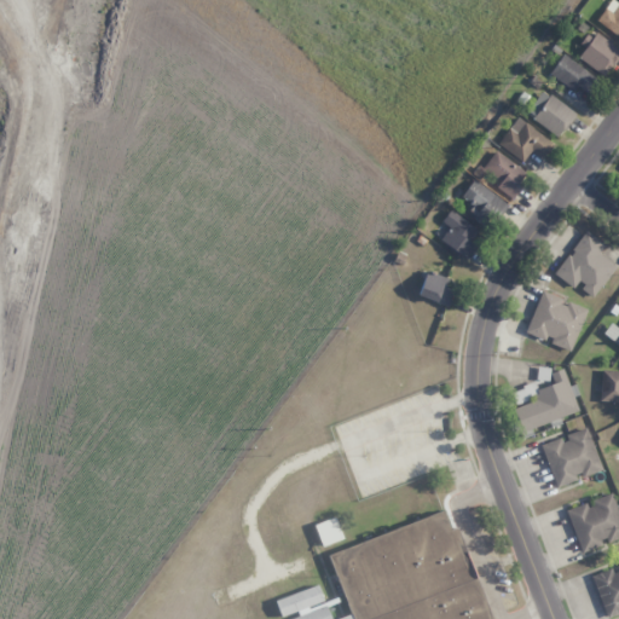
[(618,5),(611,0),(608,0),(596,22),(618,35),(618,5)]
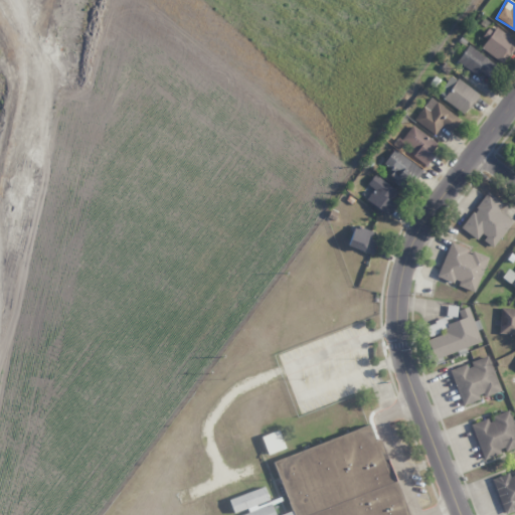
[(482,37),(485,39),(480,49),(504,62),(514,42),(514,39),(488,25),(482,37)]
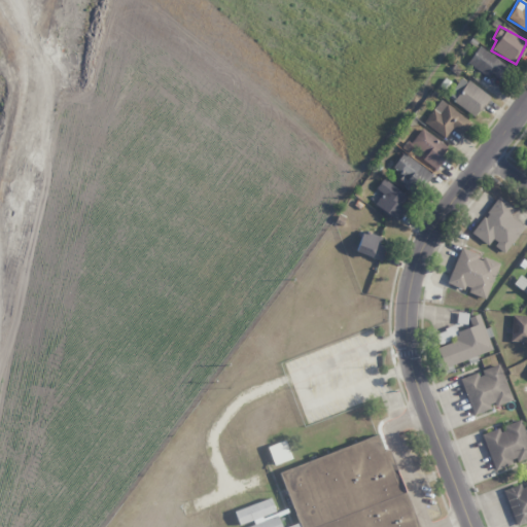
[(505,63),(478,47),(467,64),(496,80),(505,63)]
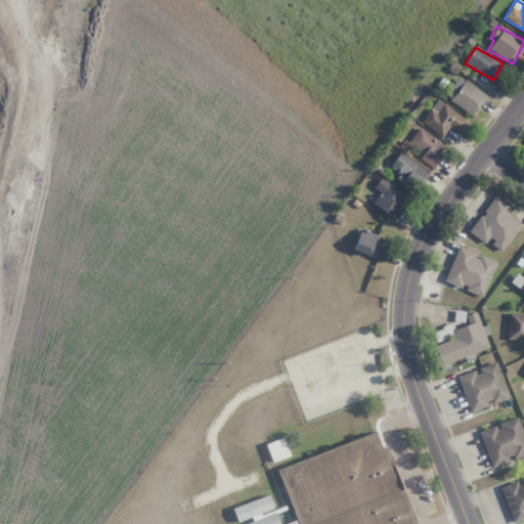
[(472,116),(487,96),(459,76),(444,95),(472,116)]
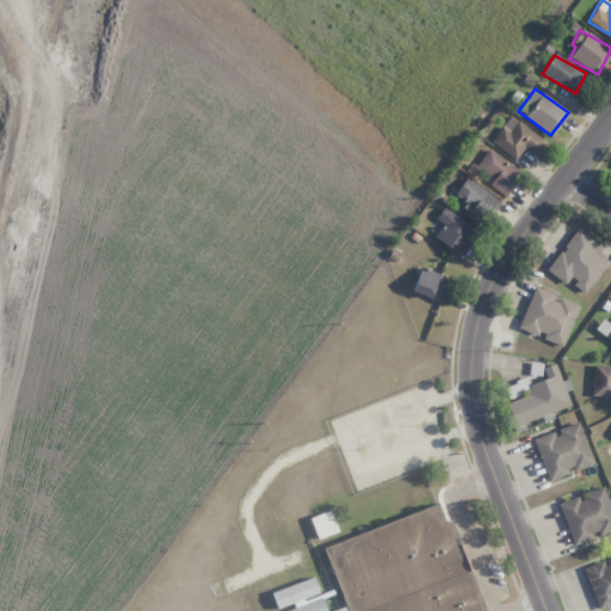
[(548,140),(508,116),(492,143),(517,159),(523,148),(538,158),(548,140)]
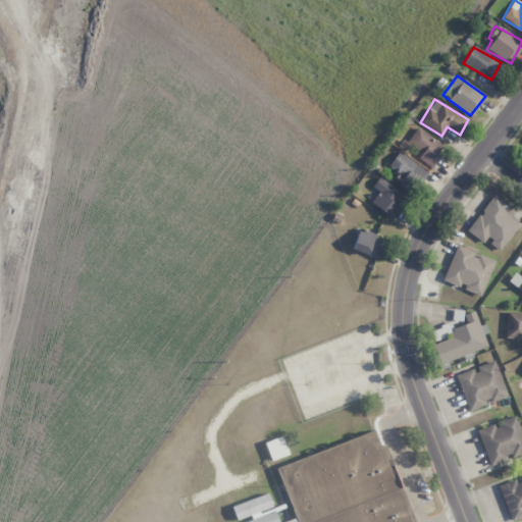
[(422,152),(418,158),(432,167),(446,146),(416,127),(407,143),(422,152)]
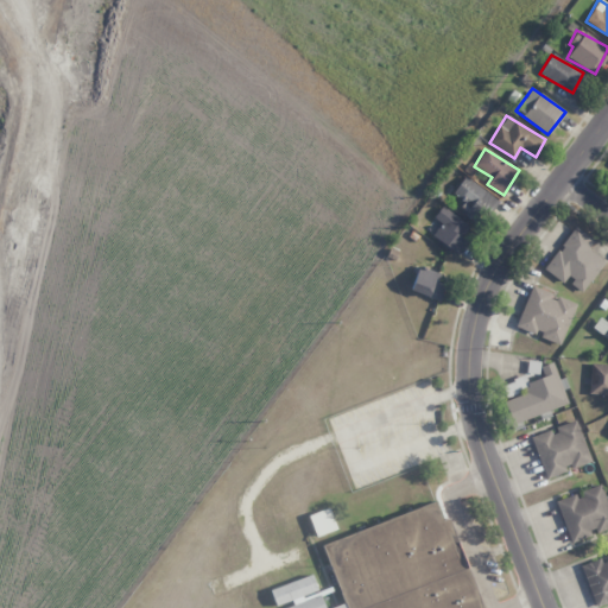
[(481,225),(498,198),(463,177),(453,194),(464,202),(458,211),(481,225)]
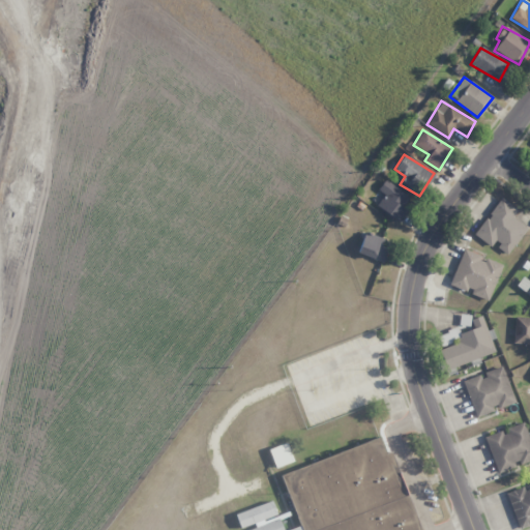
[(384,195),(377,206),(399,222),(414,200),(385,179),(378,189),(384,195)]
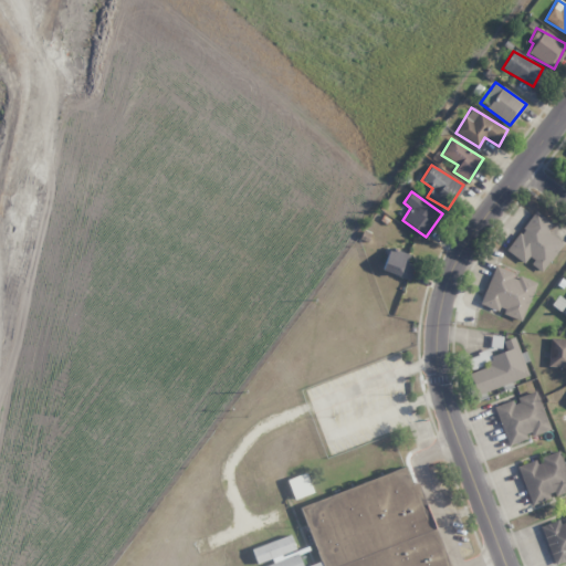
[(554,223),(534,210),(507,251),(526,264),(527,262),(543,272),(563,242),(547,232),(554,223)]
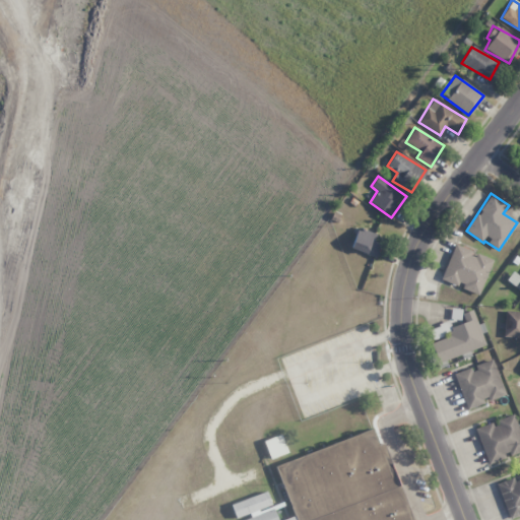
[(376,257),(381,244),(374,242),(376,234),(356,229),(350,249),(376,257)]
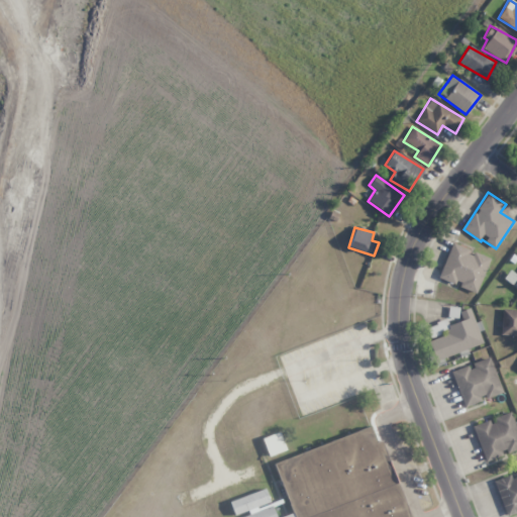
[(490,257),(471,250),(472,249),(451,242),(438,278),(457,285),(457,286),(477,294),(490,257)]
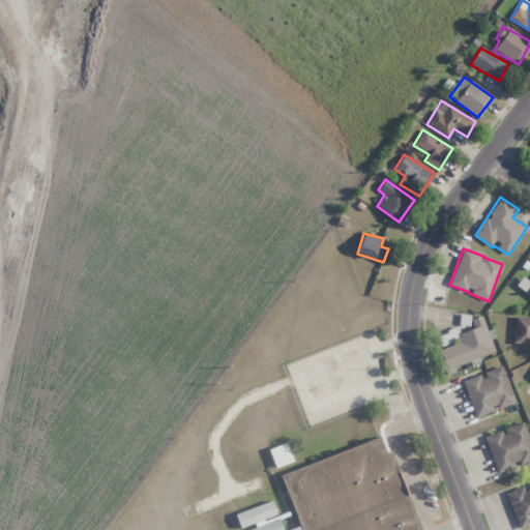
[(529,283),(522,277),(517,286),(529,296),(529,283)]
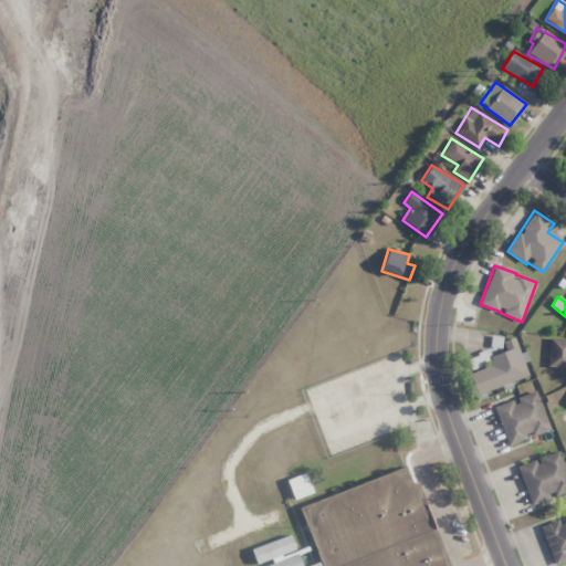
[(528,376),(515,337),(503,341),(506,350),(489,357),(492,365),(469,373),(477,394),(528,376)]
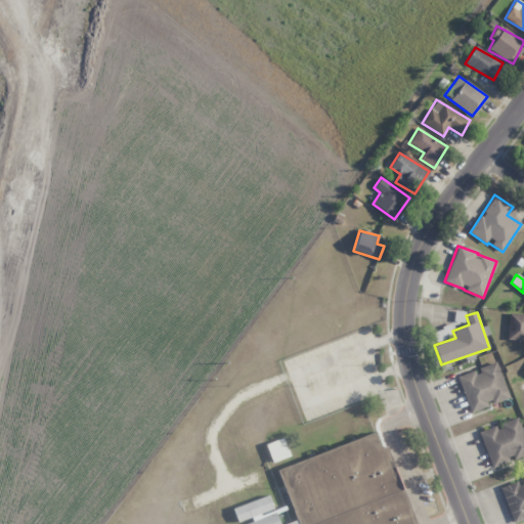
[(523,340),(523,314),(510,313),(508,339),(523,340)]
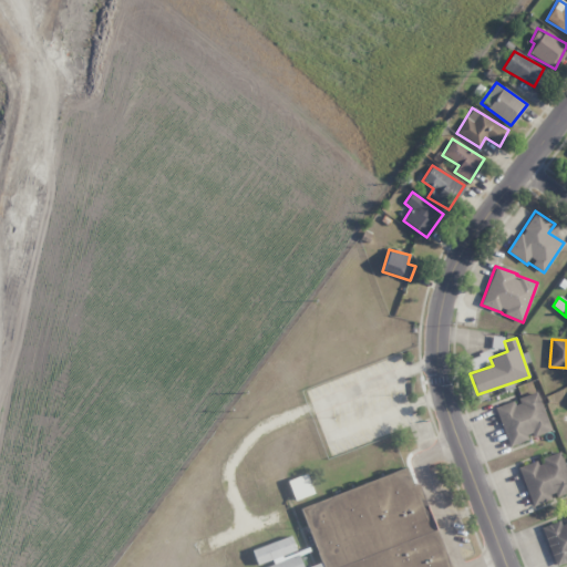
[(473,371),(493,363),(488,351),(468,359),(473,371)]
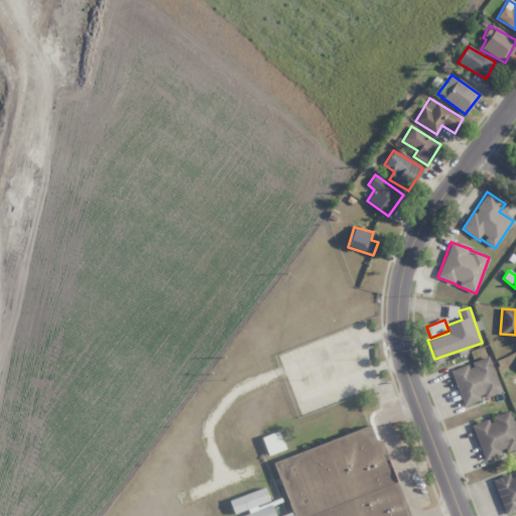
[(450,371),(464,406),(483,399),(483,398),(501,392),(489,356),(469,363),(469,364),(450,371)]
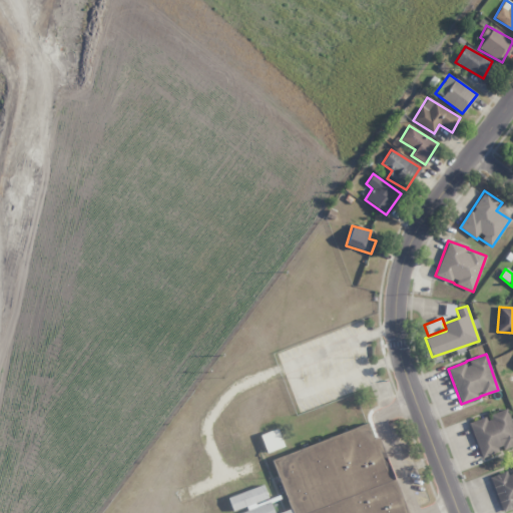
[(469,423),(482,458),(501,451),(500,450),(512,445),(512,426),(507,409),(487,415),(487,416),(469,423)]
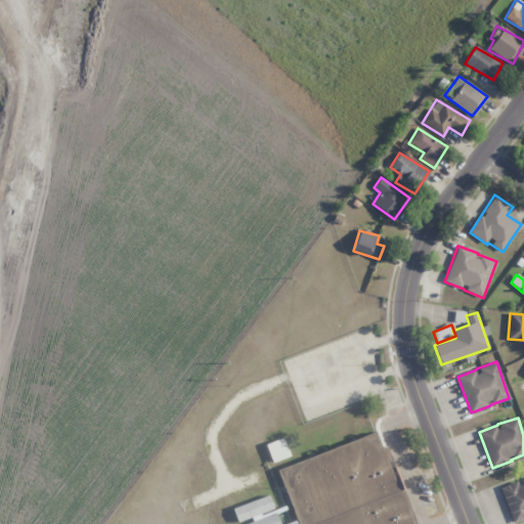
[(413,523),(388,445),(381,448),(376,435),(277,467),(295,520),(284,523),(278,523),(276,513),(242,523),(413,523)]
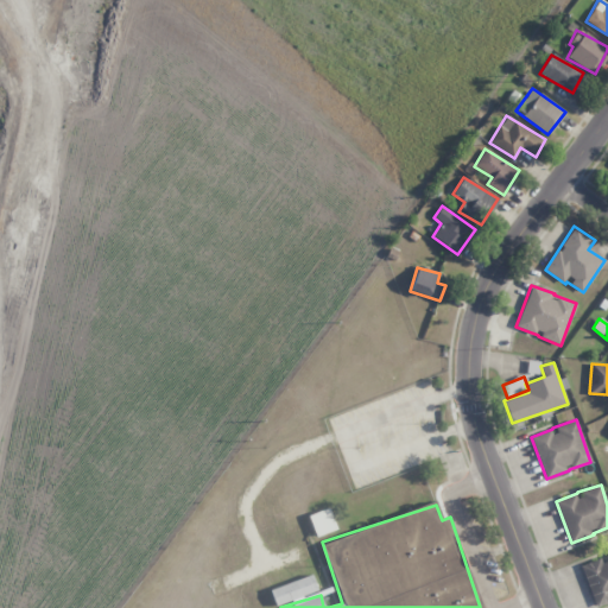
[(308,515),(316,537),(337,529),(329,507),(308,515)]
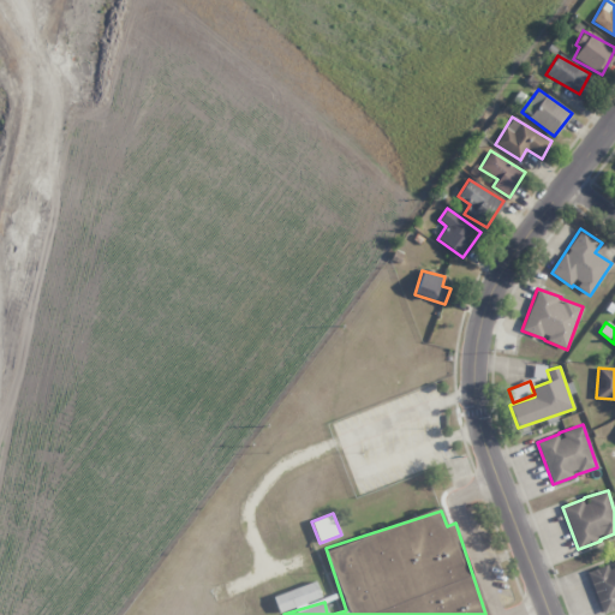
[(614,560),(609,562),(610,563),(587,571),(602,614),(614,609),(614,560)]
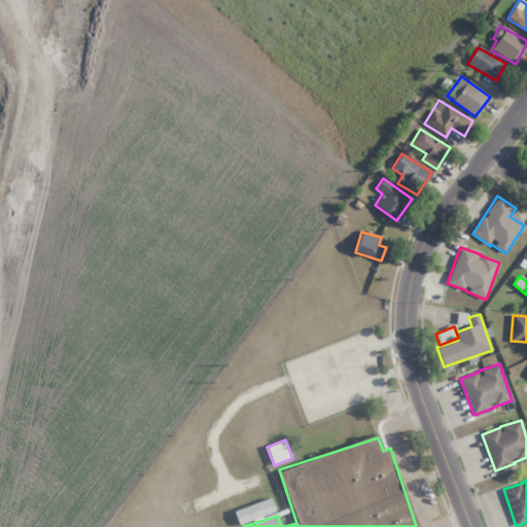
[(234,508),(238,523),(274,514),(271,499),(234,508)]
